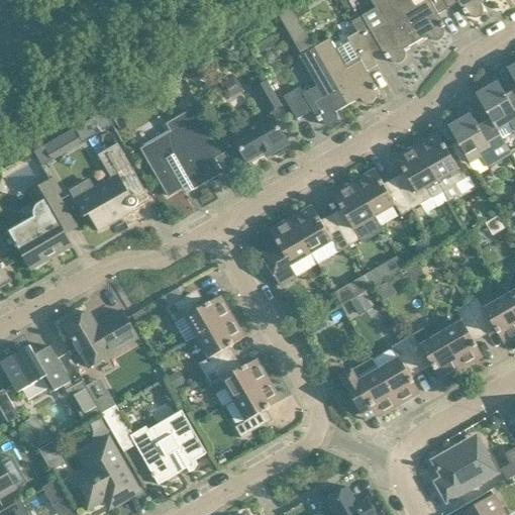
[(356,30),(370,54),(380,47),(386,58),(388,56),(391,60),(395,62),(400,61),(403,57),(404,53),(402,48),(405,46),(414,40),(390,0),(370,0),(383,21),(370,29),(361,14),(350,20),(356,30)]
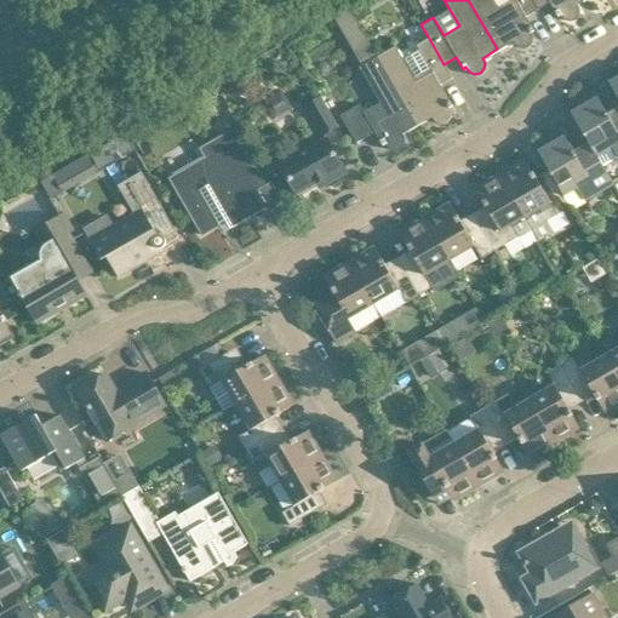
[(468,0),(497,49),(513,40),(513,43),(514,44),(515,45),(518,46),(519,46),(521,47),(522,47),(525,46),(526,46),(527,45),(530,43),(530,41),(531,40),(531,38),(531,36),(531,34),(530,33),(528,30),(532,29),(525,15),(537,9),(531,0),(468,0)]
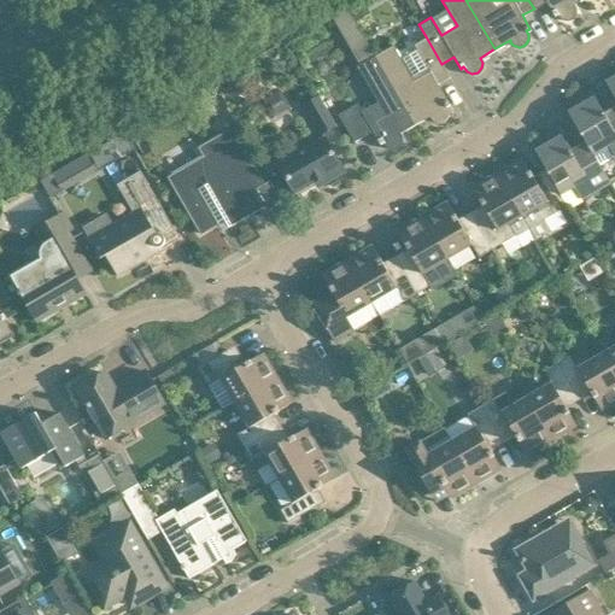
[(544,0),(554,15),(557,13),(561,18),(567,19),(573,16),(575,10),(573,4),(579,0),(544,0)]
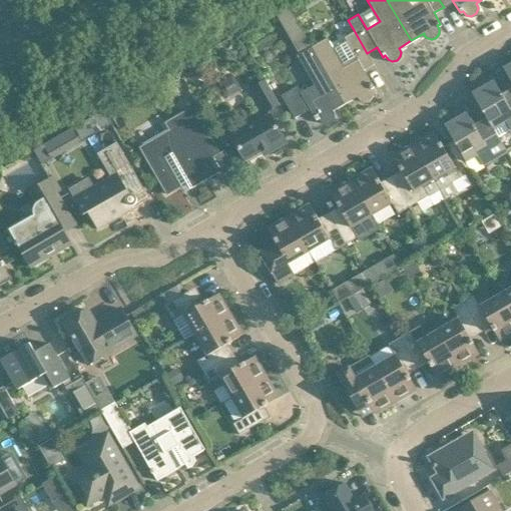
[(286,3),(274,10),(282,24),(295,17),(286,3)]
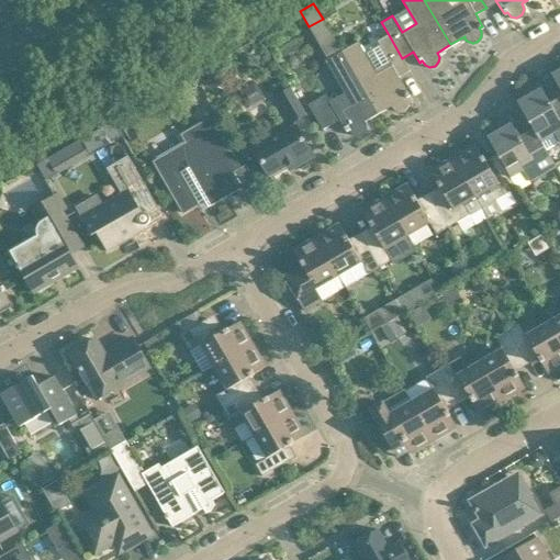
[(409,69),(402,58),(388,33),(381,22),(387,33),(376,40),(390,64),(376,73),(368,59),(357,40),(340,49),(377,112),(391,104),(393,109),(399,111),(403,110),(406,105),(407,101),(405,96),(409,94),(398,76),(409,69)]
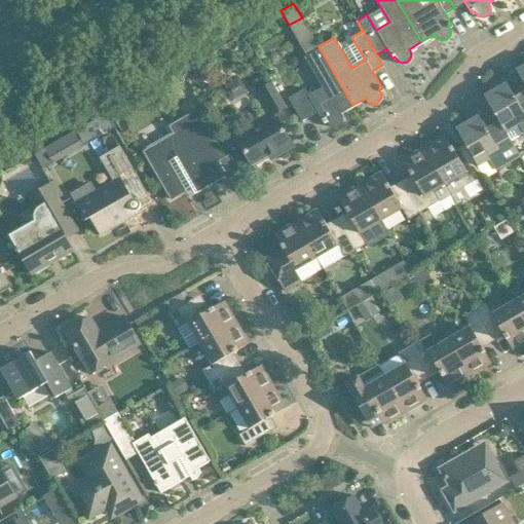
[(319,46),(306,53),(303,55),(321,85),(307,94),(304,86),(287,97),(301,120),(316,111),(323,122),(326,120),(329,124),(333,126),(338,125),(341,121),(342,117),(340,112),(352,105),(319,46)]
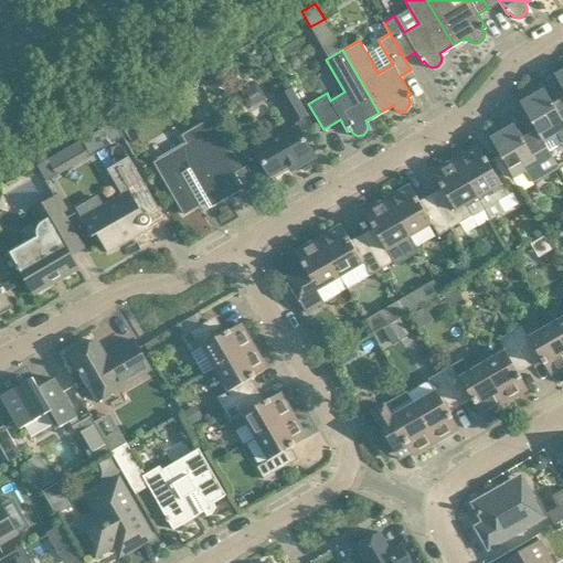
[(554,73),(553,74),(562,91),(562,62),(561,64),(561,70),(554,73)]
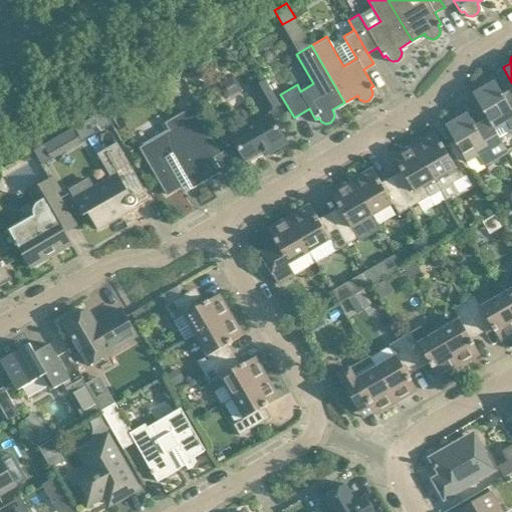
[(188,62),(185,71),(188,75),(194,77),(198,73),(201,64),(198,61),(192,59),(188,62)]
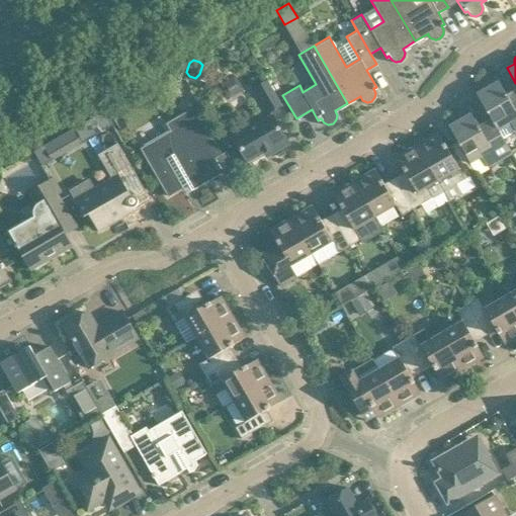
[(177,68),(168,73),(171,78),(176,80),(182,77),(177,68)]
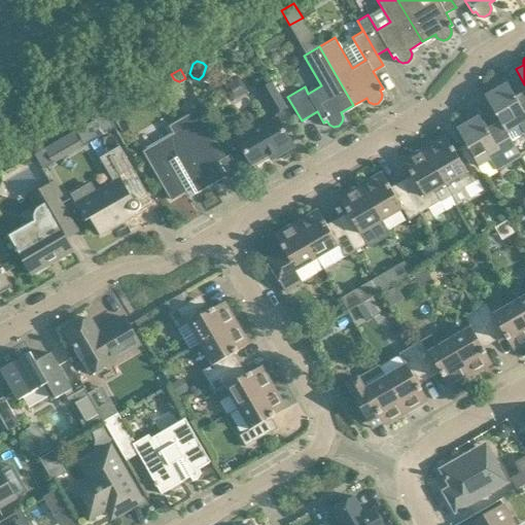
[(484,94),(484,95),(497,118),(501,126),(502,126),(505,132),(511,139),(511,138),(522,132),(524,136),(524,134),(524,85),(513,94),(506,81),(503,77),(490,85),(490,91),(484,94)]
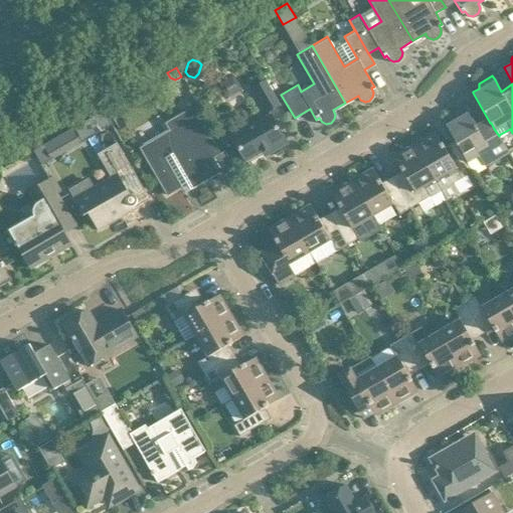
[(253,86),(268,110),(279,104),(265,79),(253,86)]
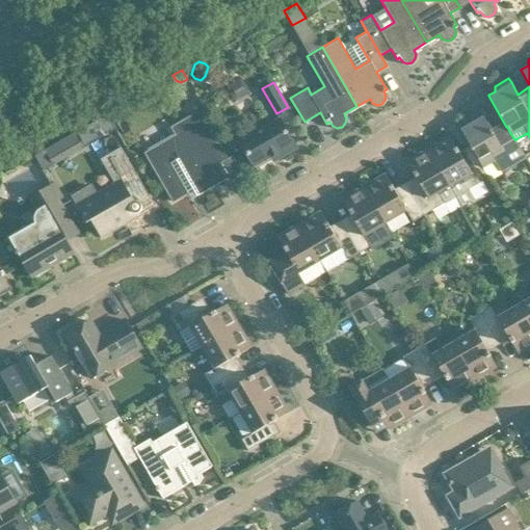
[(157,175),(160,182),(170,200),(193,186),(197,193),(227,177),(218,163),(227,158),(216,139),(200,109),(169,126),(174,133),(148,149),(158,167),(157,175)]
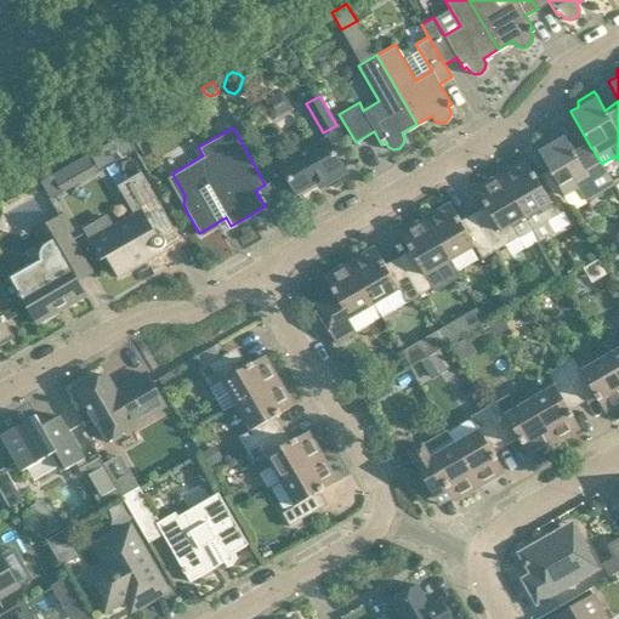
[(545,146),(538,151),(547,168),(552,175),(563,194),(568,203),(581,194),(584,199),(596,192),(613,182),(606,170),(602,163),(602,164),(596,155),(592,148),(591,148),(586,140),(572,148),(563,135),(561,130),(545,140),(545,146)]
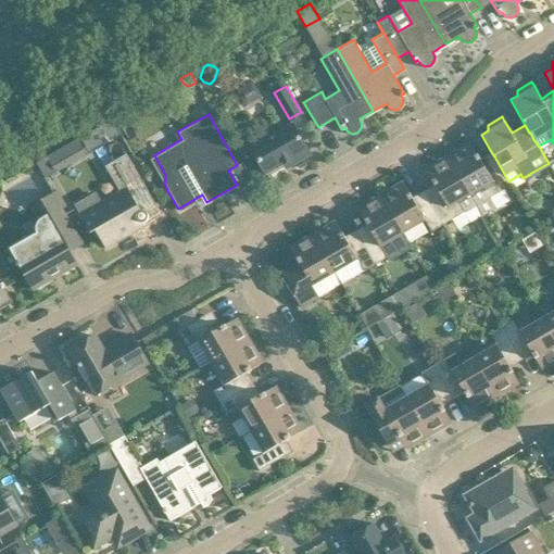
[(98,125),(78,137),(86,150),(105,139),(114,134),(113,133),(117,130),(111,117),(98,125)]
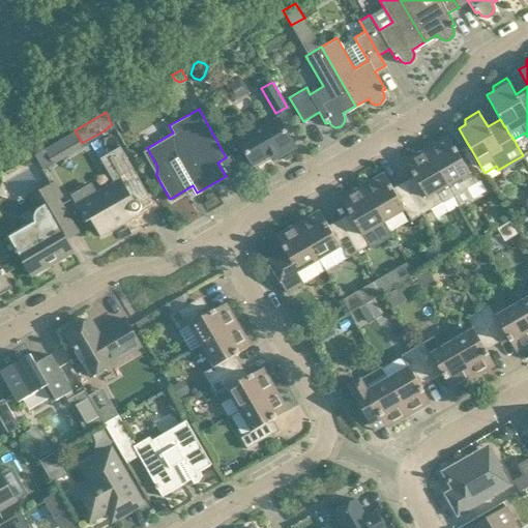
[(277,117),(237,140),(252,165),(275,151),(279,155),(294,146),(277,117)]
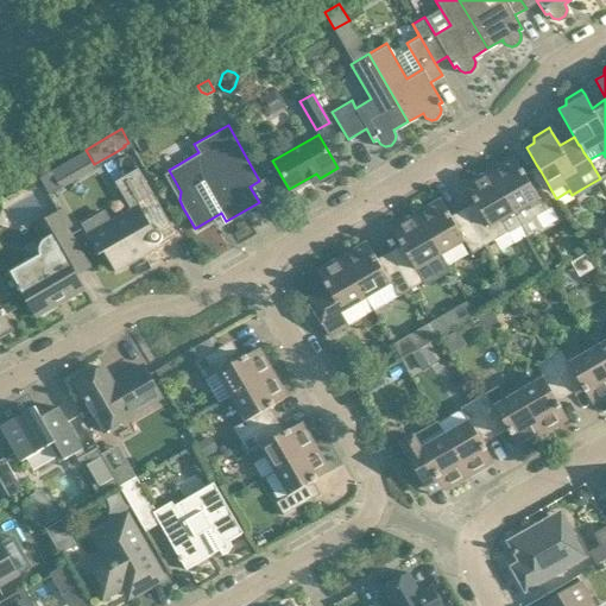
[(50,170),(39,177),(48,191),(58,184),(94,164),(86,150),(50,170)]
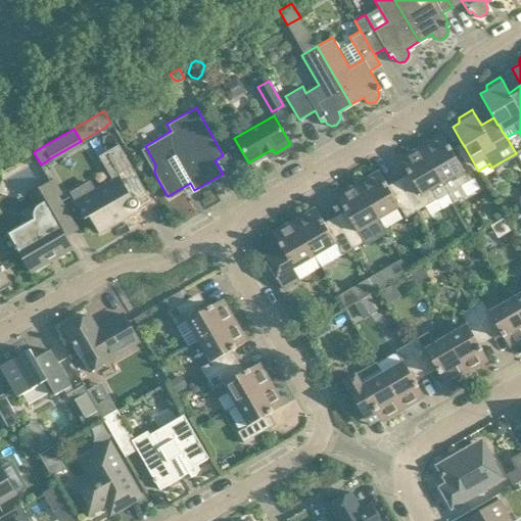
[(441,133),(420,145),(441,181),(447,191),(453,200),(466,193),(461,184),(468,180),(473,177),(475,176),(479,173),(478,171),(465,147),(454,153),(450,147),(441,133)]
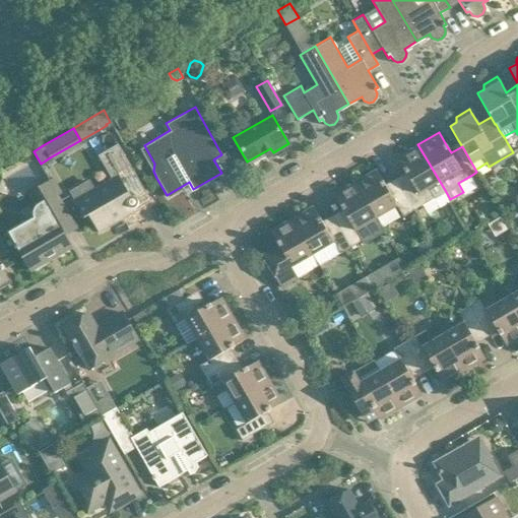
[(89,179),(69,191),(74,199),(83,216),(90,219),(98,231),(123,216),(136,208),(135,206),(136,205),(137,204),(137,202),(137,201),(137,200),(137,199),(146,193),(117,142),(98,153),(111,178),(94,187),(89,179)]
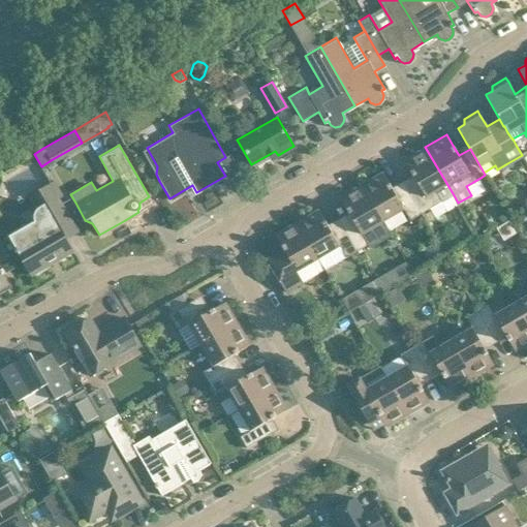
[(435,189),(446,183),(425,147),(404,159),(415,180),(405,187),(421,213),(441,200),(435,189)]
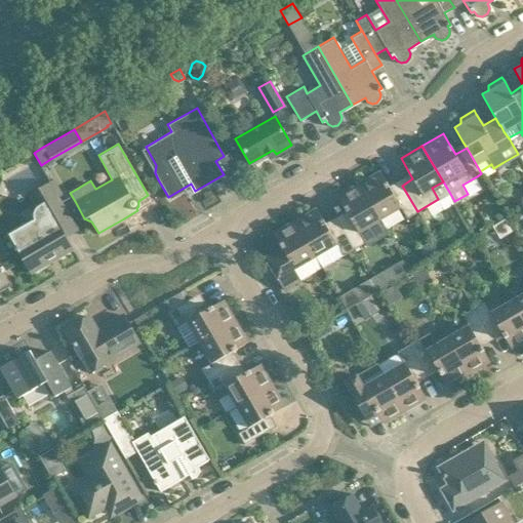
[(379,170),(358,183),(378,218),(400,206),(406,217),(417,211),(402,186),(392,191),(379,170)]
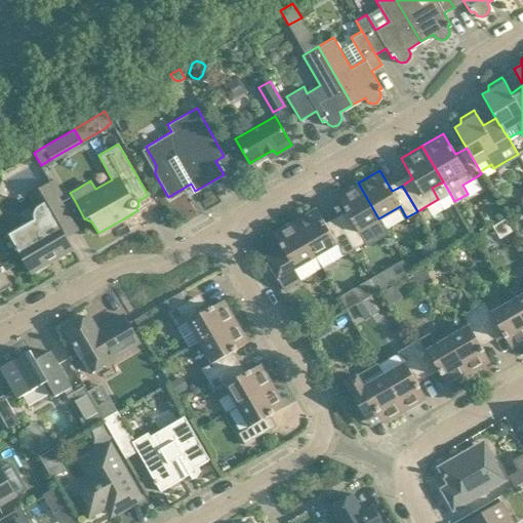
[(477,176),(475,177),(480,187),(486,183),(481,173),(477,176)]
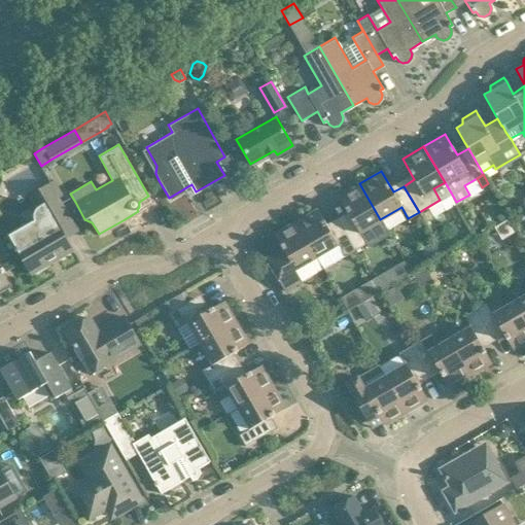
[(28,221),(7,233),(14,244),(31,274),(72,249),(64,236),(76,229),(68,215),(65,208),(48,181),(28,194),(39,214),(28,221)]
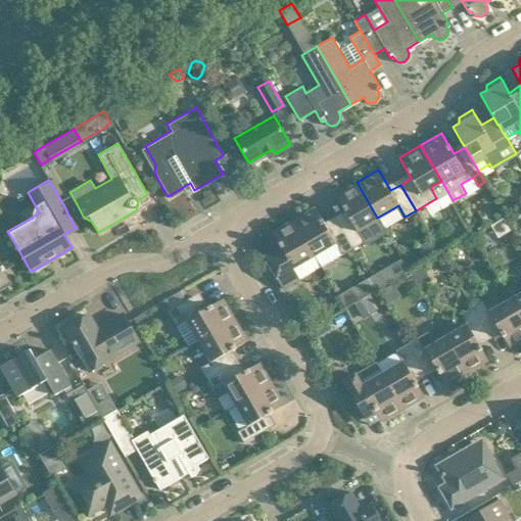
[(357,230),(377,218),(357,182),(335,194),(347,215),(337,222),(351,247),(363,240),(357,230)]
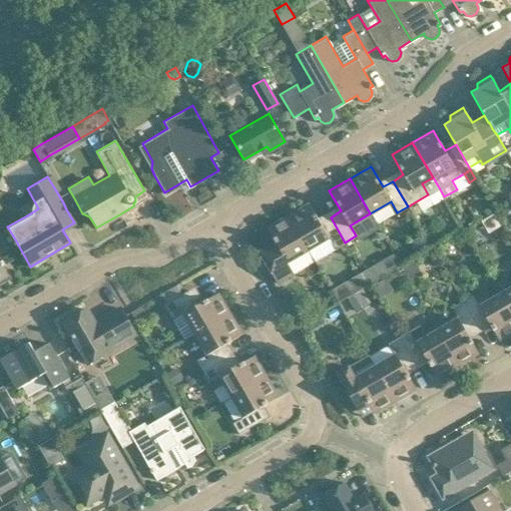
[(308,202),(288,214),(308,249),(314,261),(335,248),(345,242),(331,217),(320,223),(316,216),(308,202)]
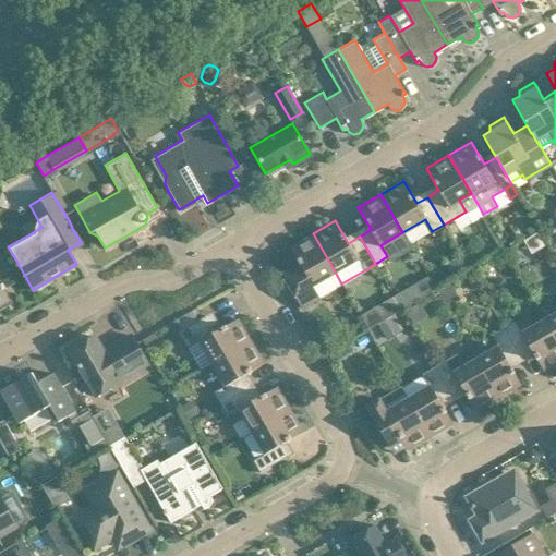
[(299,262),(280,272),(301,306),(307,303),(319,297),(341,283),(335,272),(313,233),(290,246),(299,262)]
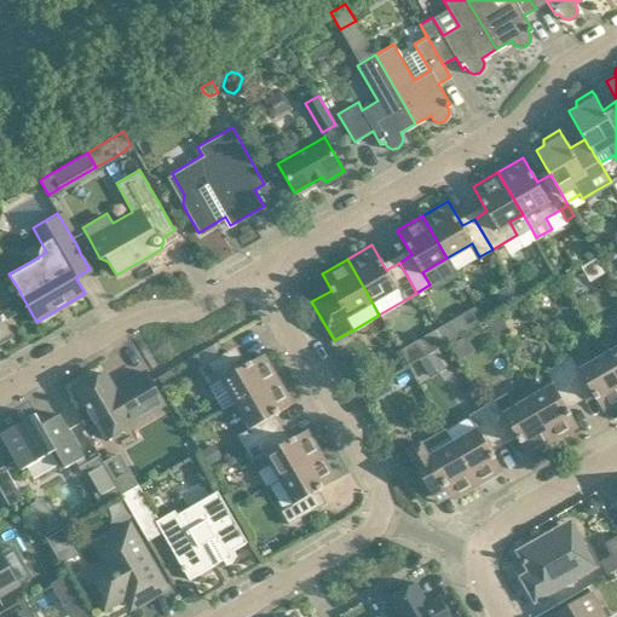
[(526,277),(513,284),(520,298),(534,290),(526,277)]
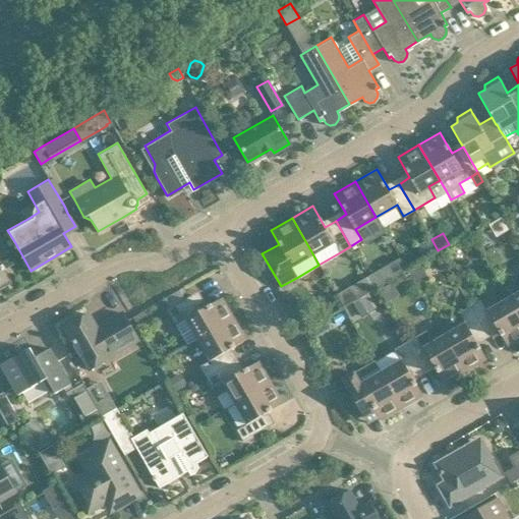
[(428,237),(417,243),(423,255),(436,249),(428,237)]
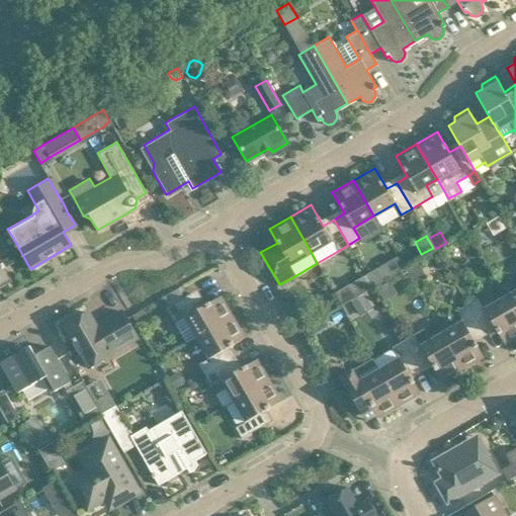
[(0,281),(8,277),(2,266),(4,265),(2,261),(0,262),(0,281)]
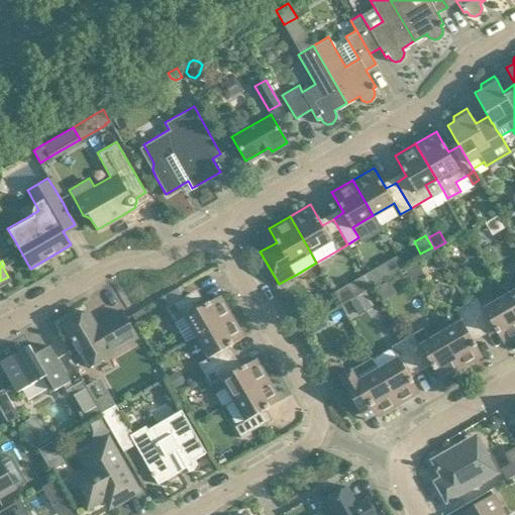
[(514,289),(503,295),(514,315),(514,273),(508,278),(514,289)]
